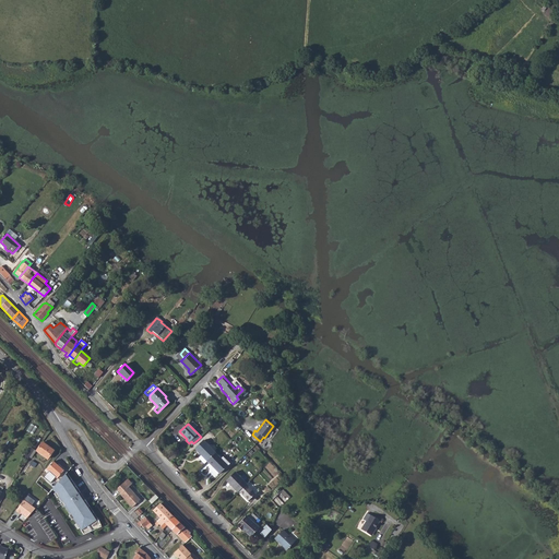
[(215,453),(203,441),(194,450),(201,456),(199,459),(204,464),(207,462),(215,453)]
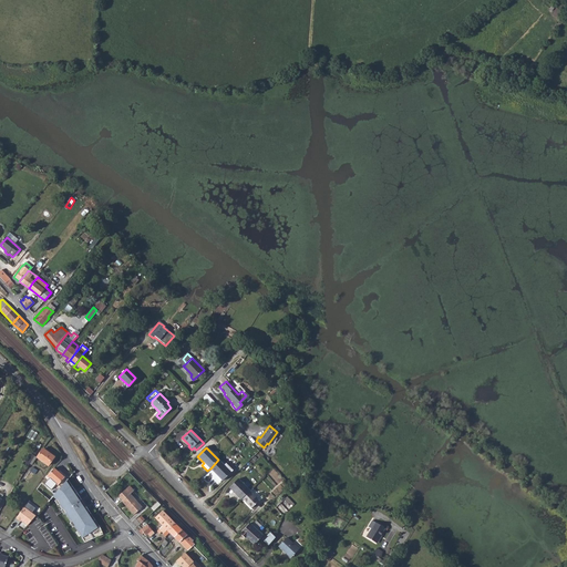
[(42,449),(37,457),(48,465),(54,457),(42,449)]
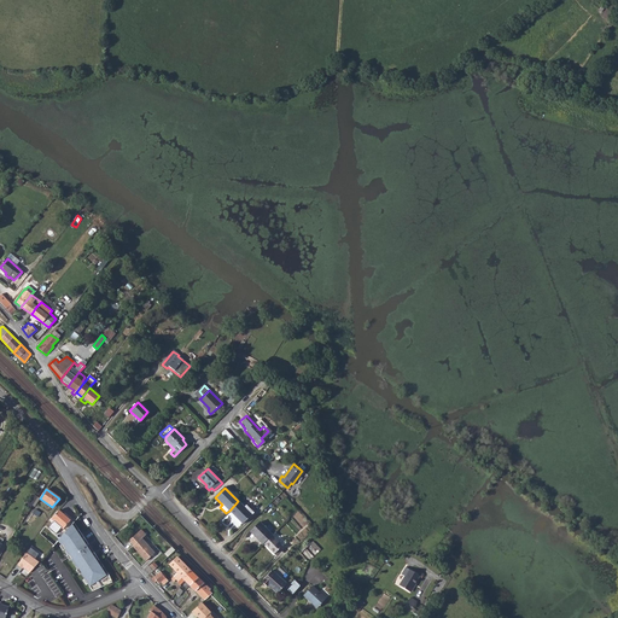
[(238,501),(229,511),(243,525),(254,513),(246,505),(244,507),(238,501)]
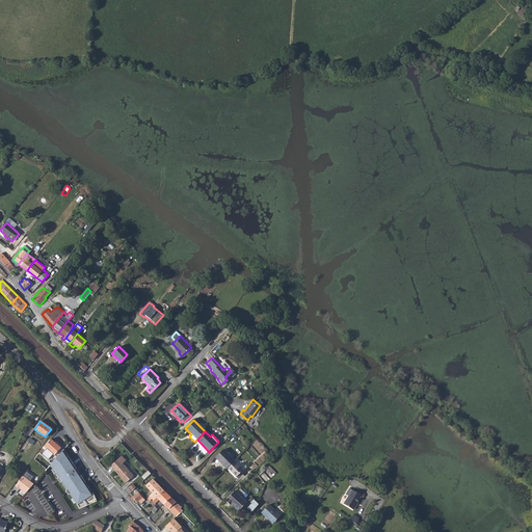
[(30,439),(22,450),(27,453),(34,442),(30,439)]
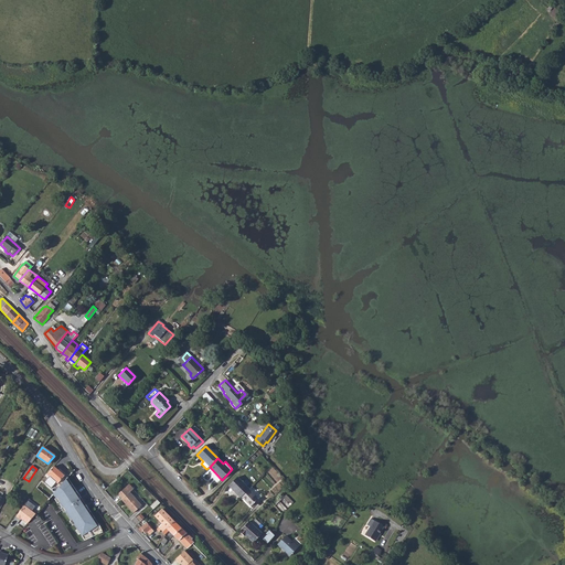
[(53,467),(46,473),(57,483),(64,476),(53,467)]
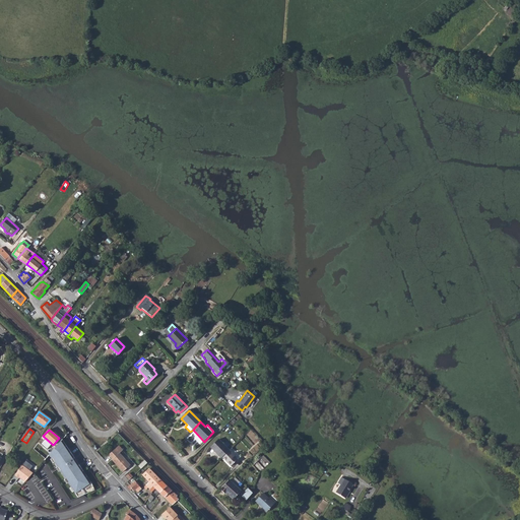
[(219,438),(210,446),(221,457),(222,456),(230,449),(230,448),(219,438)]
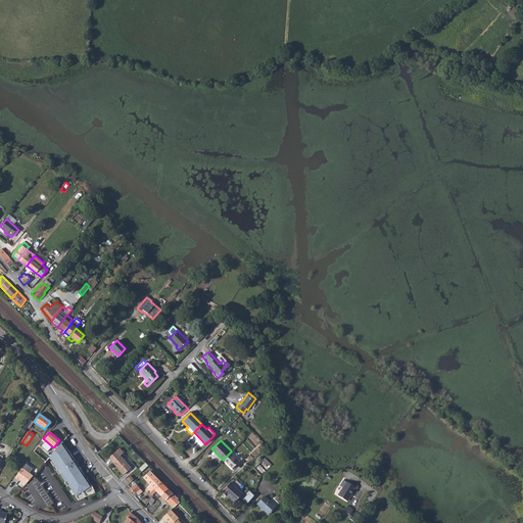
[(59,471),(79,501),(93,494),(90,487),(92,486),(88,479),(86,481),(79,469),(80,468),(66,446),(65,447),(61,441),(48,457),(52,461),(58,469),(60,468),(62,470),(59,471)]
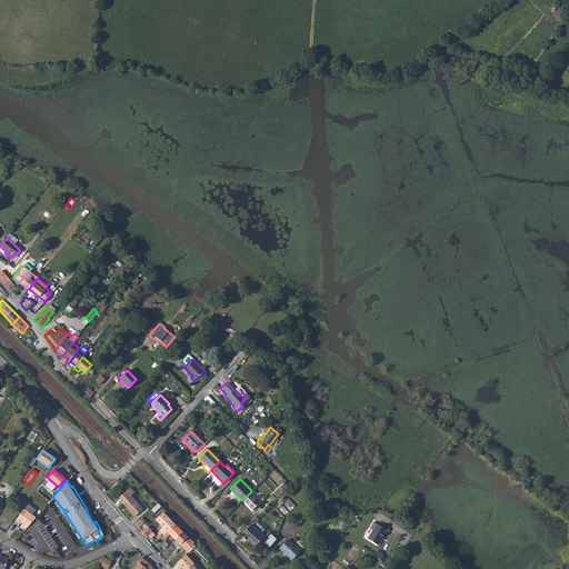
[(122,502),(121,503),(135,516),(142,508),(130,496),(133,492),(129,487),(118,498),(122,502)]
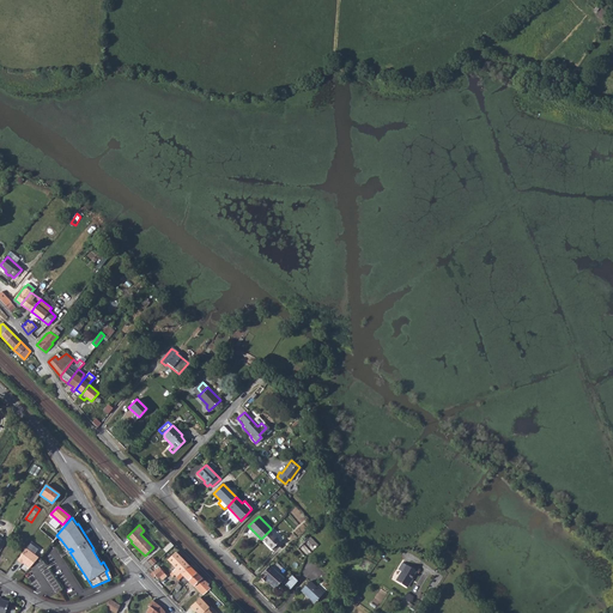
[(271,529),(262,538),(273,547),(281,540),(271,529)]
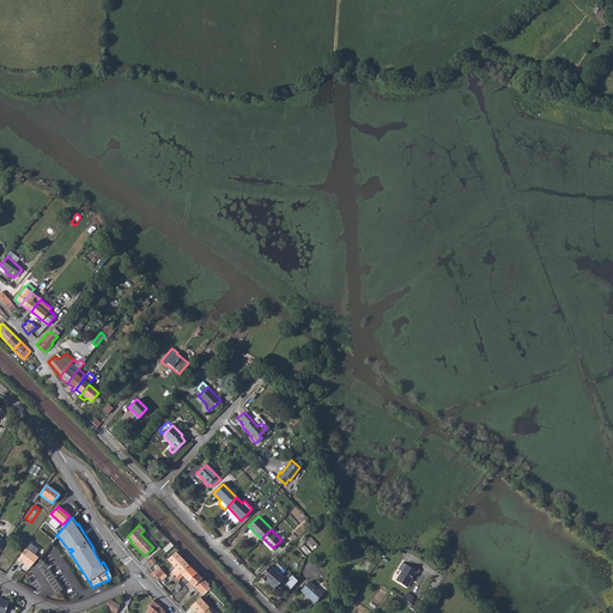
[(30,544),(17,560),(22,564),(19,569),(25,574),(40,558),(35,554),(38,550),(30,544)]
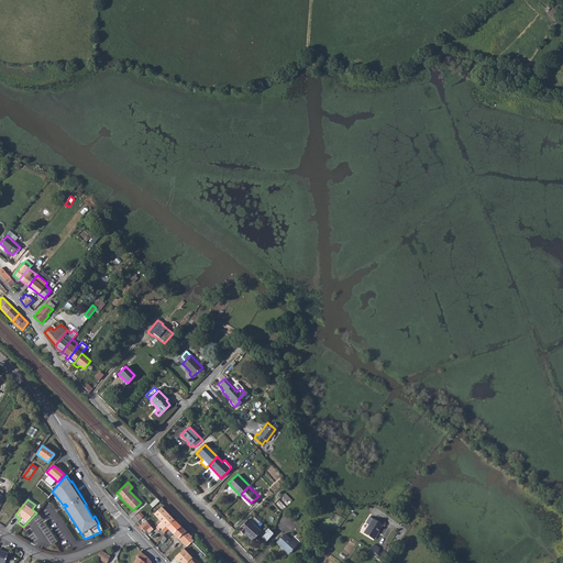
[(86,504),(85,505),(92,518),(95,516),(86,504)]
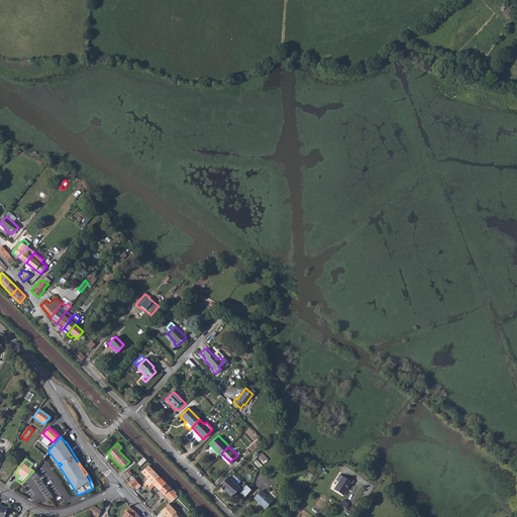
[(143,469),(133,478),(137,482),(138,482),(143,477),(146,480),(143,482),(147,487),(158,477),(146,466),(145,467),(144,466),(142,467),(143,469)]
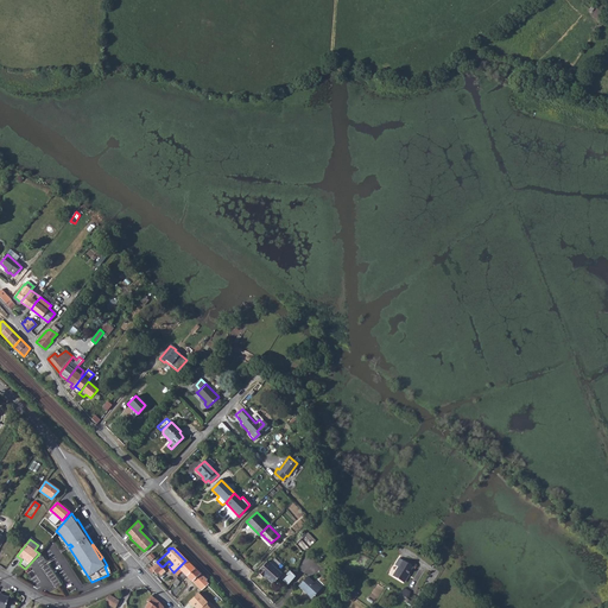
[(403,557),(397,564),(400,567),(394,575),(405,581),(410,572),(415,565),(403,557)]
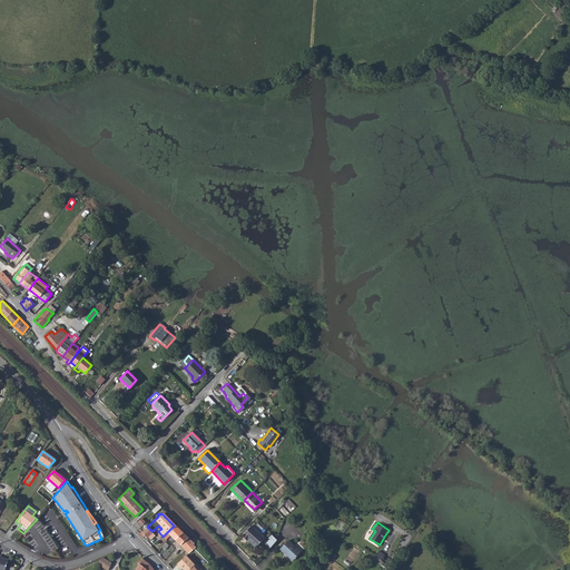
[(145,529),(139,533),(143,537),(144,536),(146,537),(147,536),(151,531),(147,527),(145,524),(143,526),(145,529)]
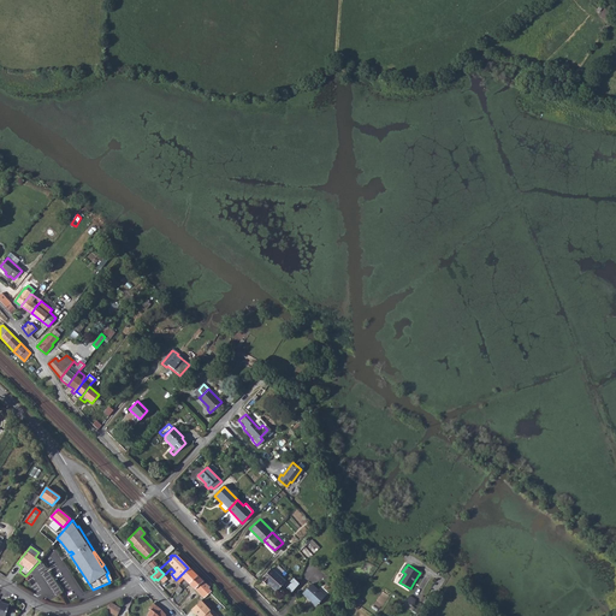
[(176,580),(175,581),(178,584),(183,579),(188,584),(196,575),(188,568),(176,580)]
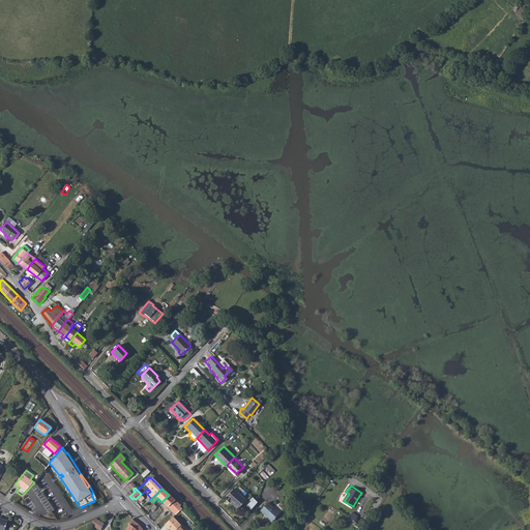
[(234,490),(225,499),(229,504),(231,503),(238,510),(246,502),(234,490)]
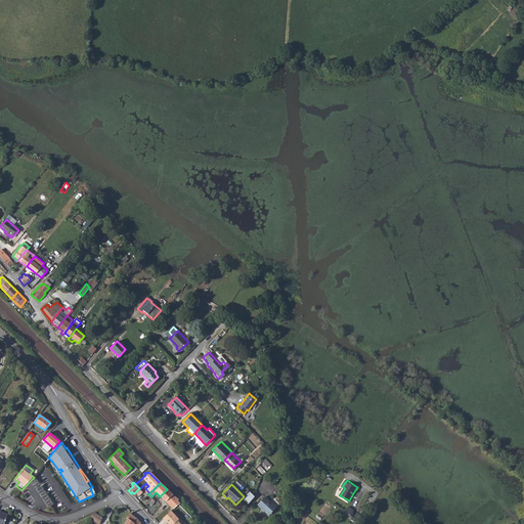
[(167,489),(160,496),(172,509),(177,504),(178,503),(176,500),(177,499),(167,489)]
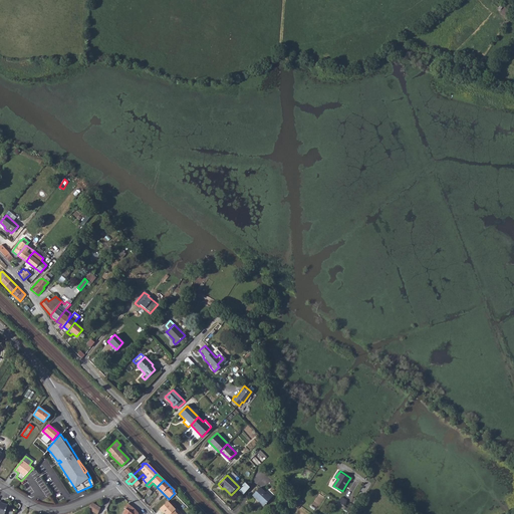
[(240,493),(243,496),(249,489),(245,485),(242,487),(243,489),(240,493)]
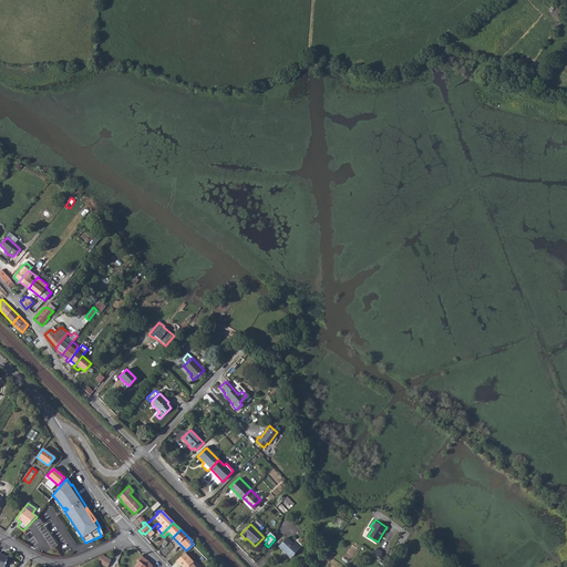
[(288,539),(279,547),(291,559),(299,552),(288,539)]
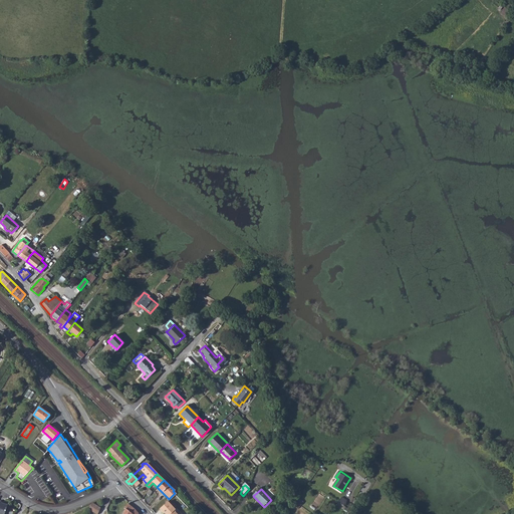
[(343,497),(339,502),(345,506),(348,500),(343,497)]
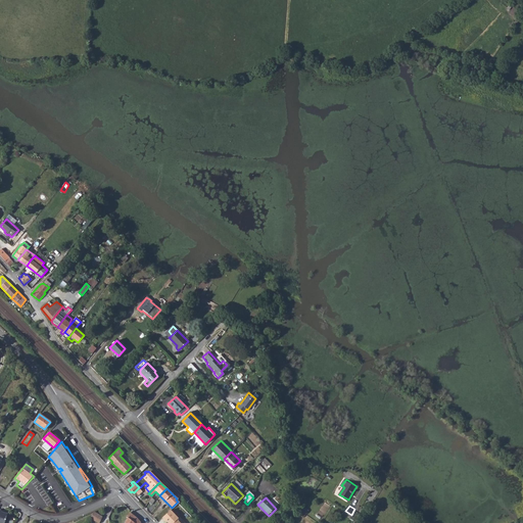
[(170,510),(162,517),(168,522),(180,522),(177,519),(178,518),(170,510)]
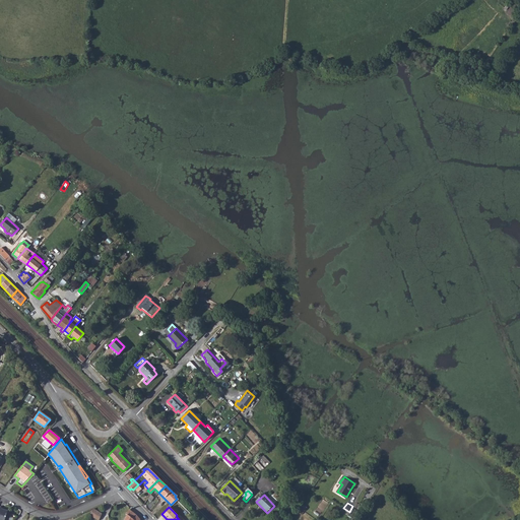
[(93,509),(89,515),(98,519),(102,513),(93,508),(93,509)]
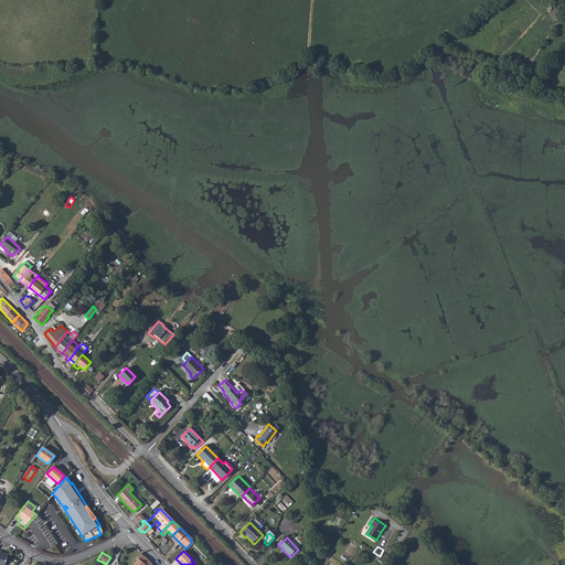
[(371,555),(383,563),(384,561),(373,553),(371,555)]
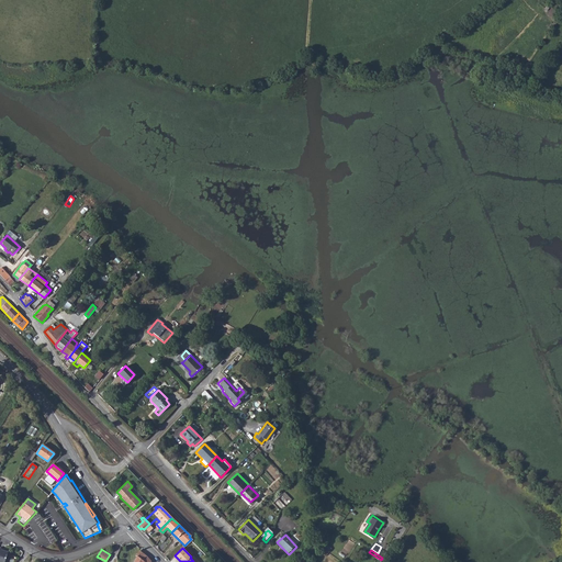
[(137,557),(134,561),(150,561),(147,557),(139,551),(135,555),(137,557)]
